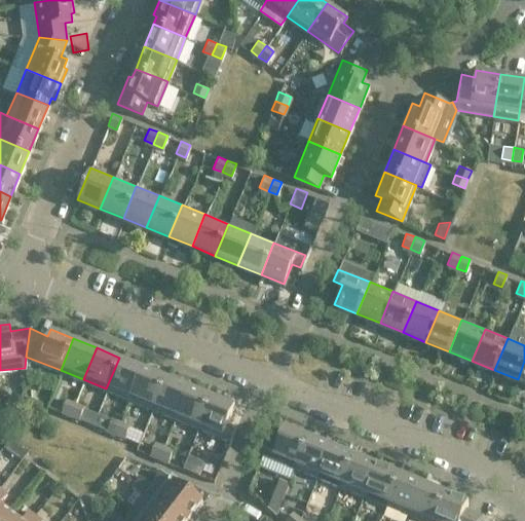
[(129,399),(142,367),(119,358),(106,388),(129,399)]
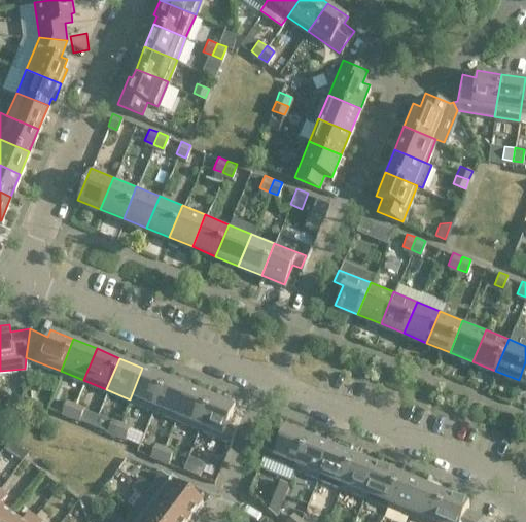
[(152,409),(166,377),(142,368),(130,399),(152,409)]
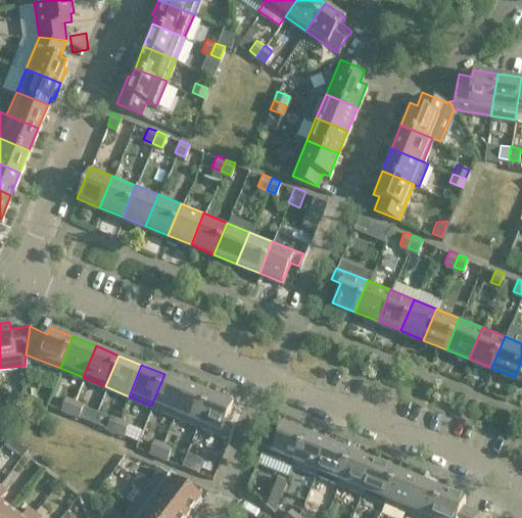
[(187,383),(164,374),(151,406),(174,415),(187,383)]
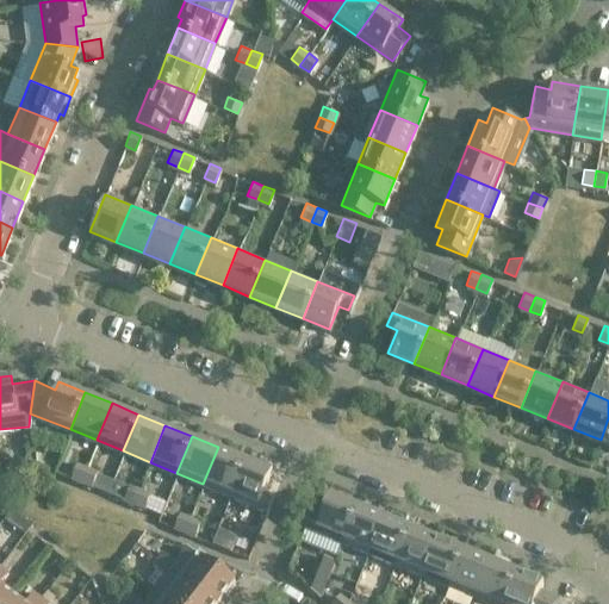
[(218,447),(203,484),(230,494),(244,458),(218,447)]
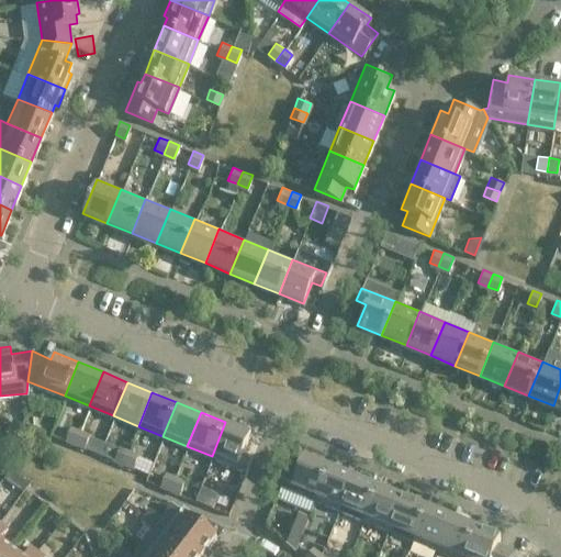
[(225,422),(212,456),(246,470),(250,457),(242,453),(250,432),(225,422)]
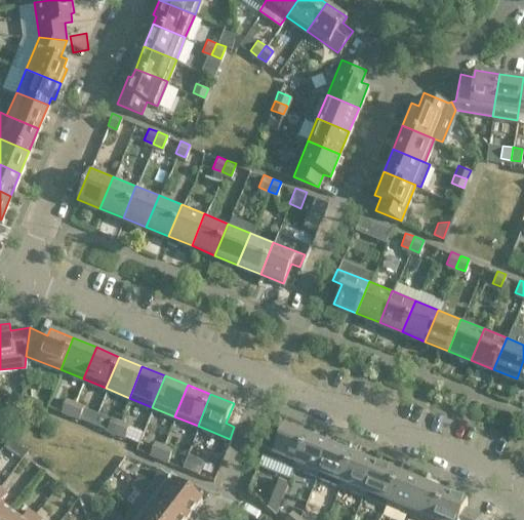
[(61,409),(69,413),(74,401),(66,397),(61,409)]
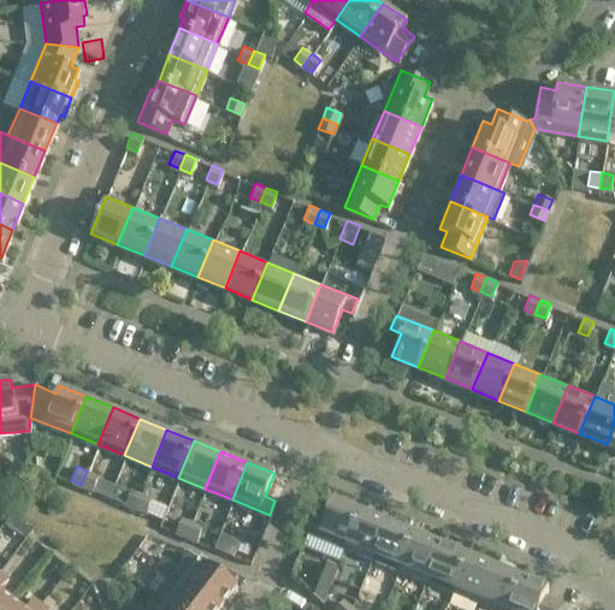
[(98,474),(87,471),(81,485),(92,489),(98,474)]
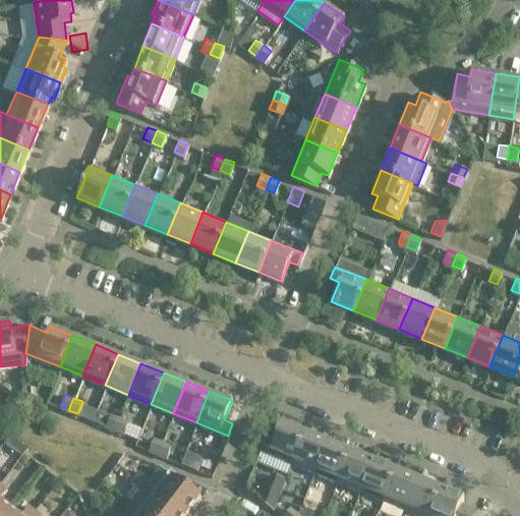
[(105,424),(114,428),(119,416),(110,412),(105,424)]
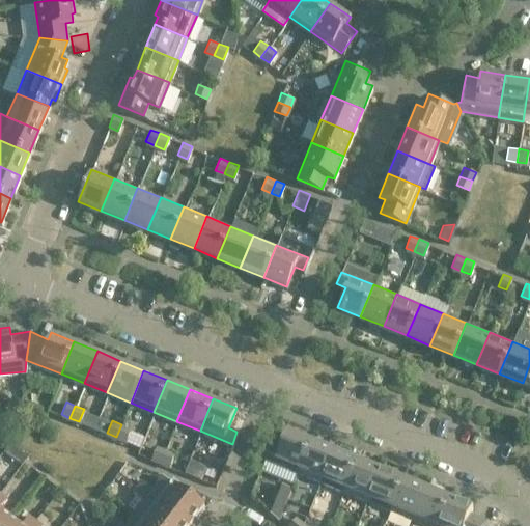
[(131,428),(121,424),(116,437),(126,440),(131,428)]
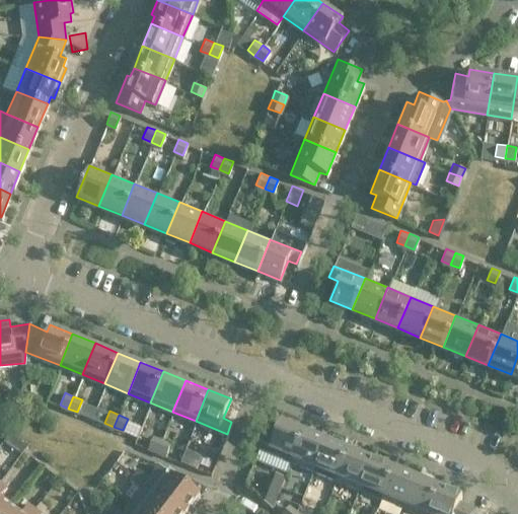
[(280,419),(272,438),(264,435),(259,447),(290,459),(302,428),(280,419)]
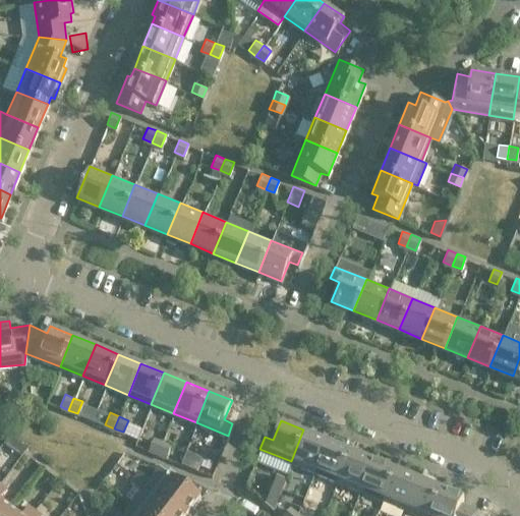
[(313,470),(327,439),(303,430),(291,461),(313,470)]
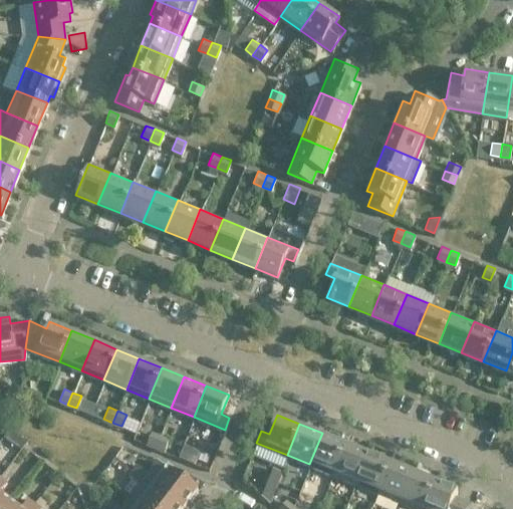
[(8,427),(3,435),(12,443),(14,440),(18,434),(8,427)]
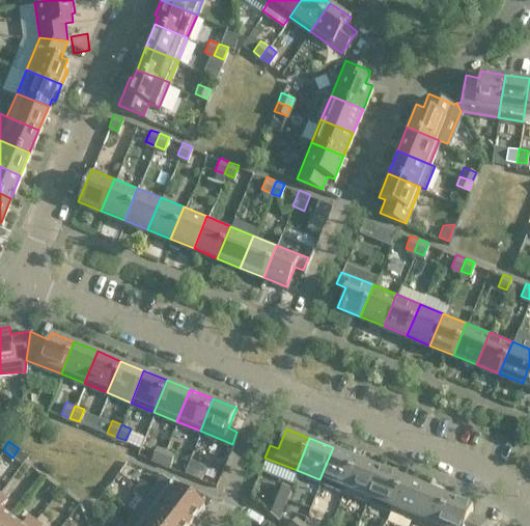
[(165,449),(156,445),(150,458),(160,461),(165,449)]
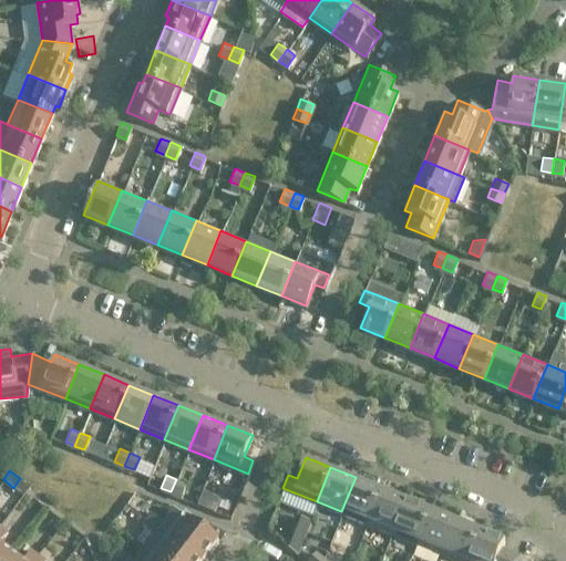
[(366,522),(380,488),(356,477),(341,511),(366,522)]
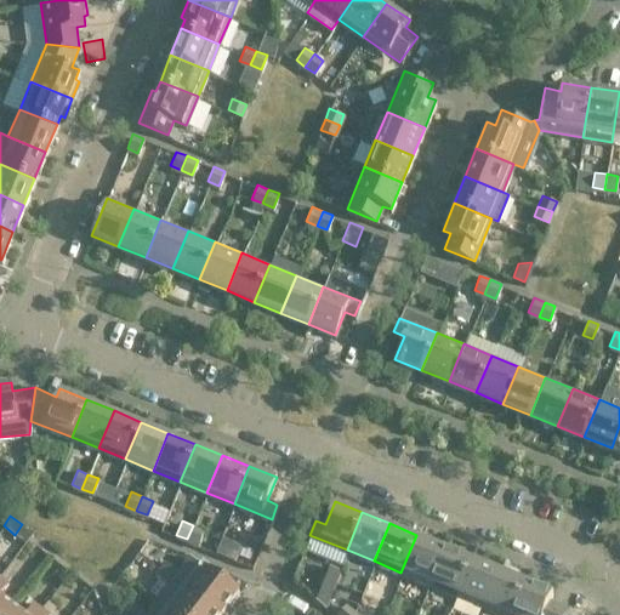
[(187,539),(198,544),(204,529),(193,525),(187,539)]
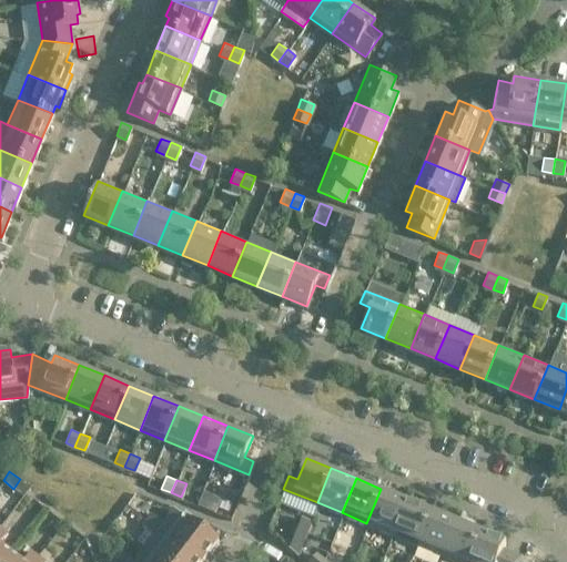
[(392,533),(405,499),(381,489),(366,523),(392,533)]
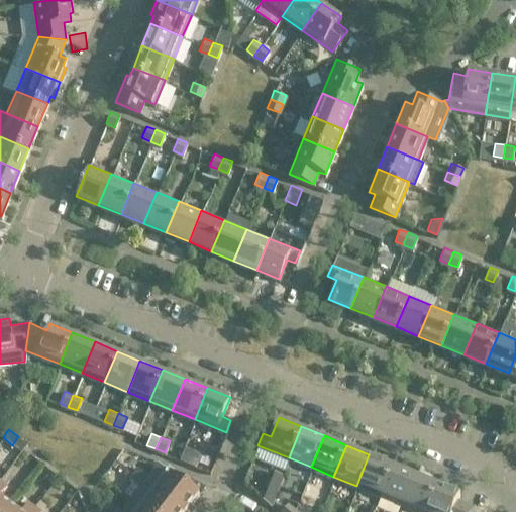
[(379,495),(392,464),(369,454),(356,486),(379,495)]
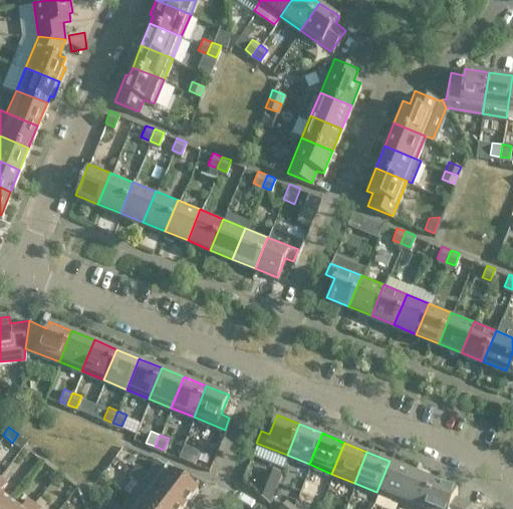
[(181,508),(197,489),(157,458),(147,471),(137,463),(129,473),(139,481),(130,493),(120,505),(110,497),(101,508),(103,508),(181,508)]
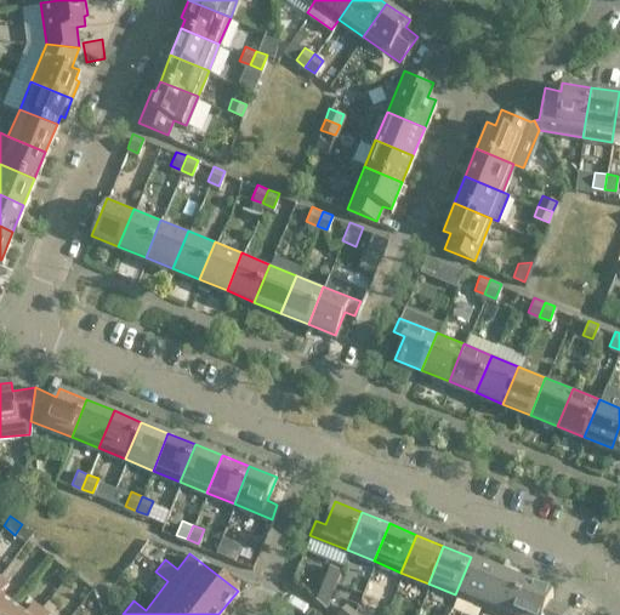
[(482,605),(498,568),(471,557),(455,594),(482,605)]
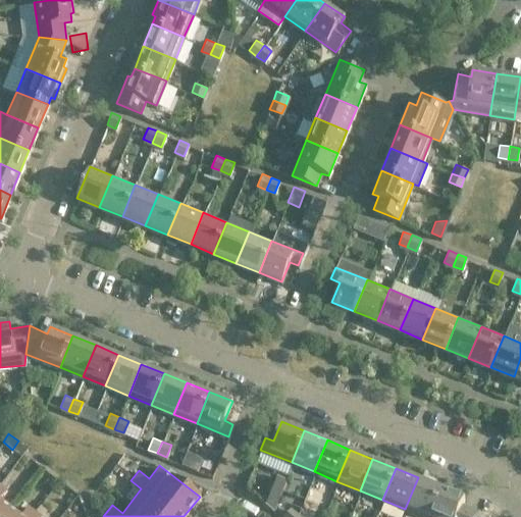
[(253,475),(251,481),(258,484),(260,478),(253,475)]
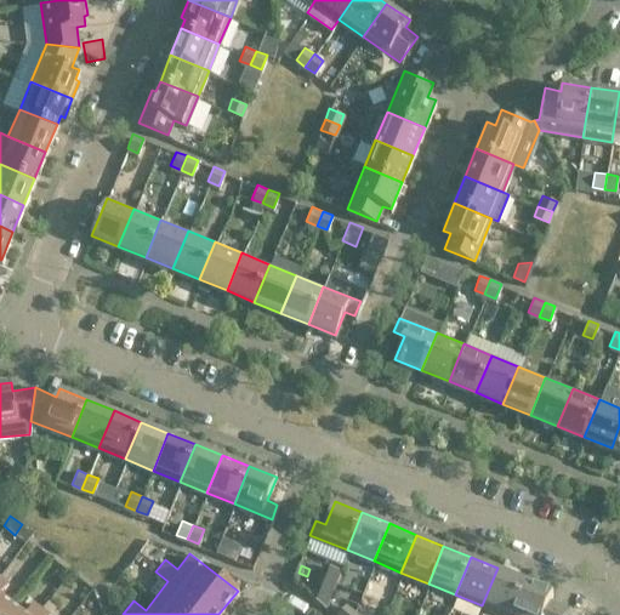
[(506,614),(510,614),(524,579),(498,568),(482,605),(506,614)]
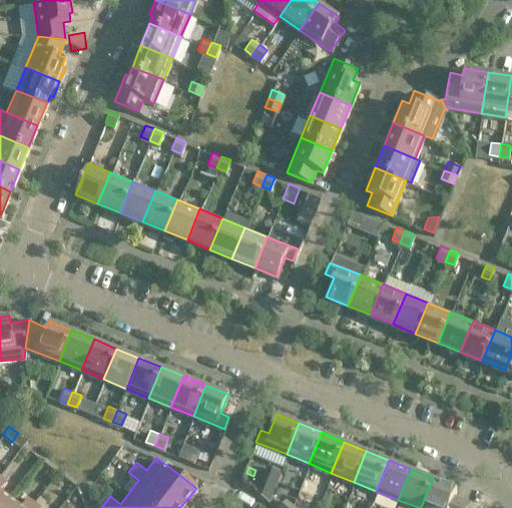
[(0,507),(10,496),(0,489),(0,487),(6,479),(0,475),(0,507)]
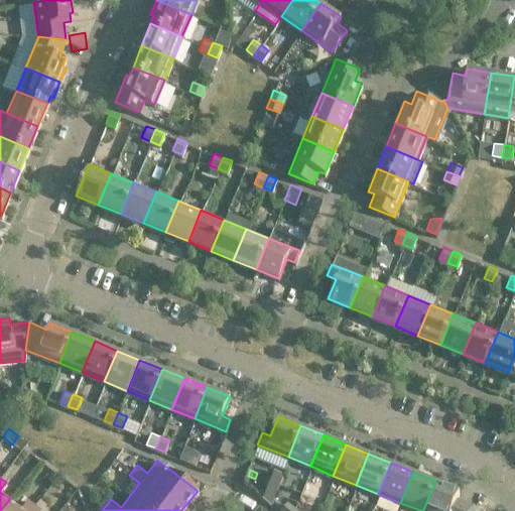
[(459,490),(435,481),(423,510),(468,510),(474,504),(456,497),(459,490)]
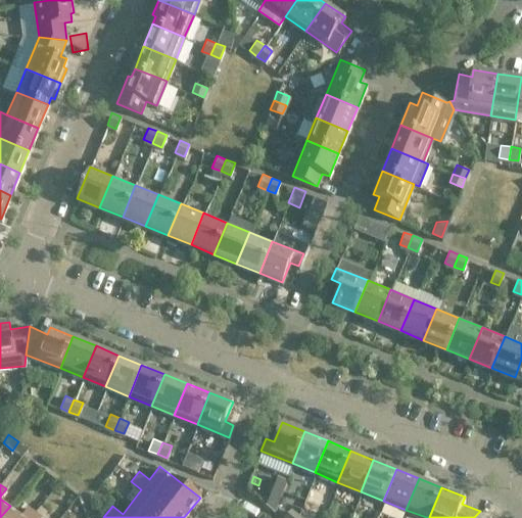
[(0,517),(29,517),(35,510),(28,505),(20,514),(10,506),(0,517)]
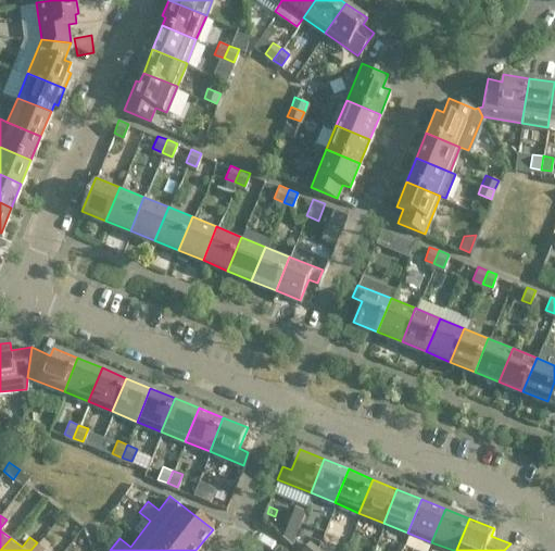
[(300,550),(313,550),(317,547),(308,540),(300,550)]
